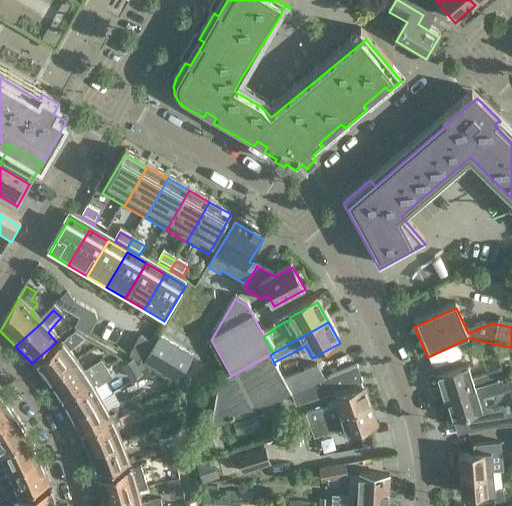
[(90,333),(77,325),(72,333),(85,341),(86,340),(90,333)]
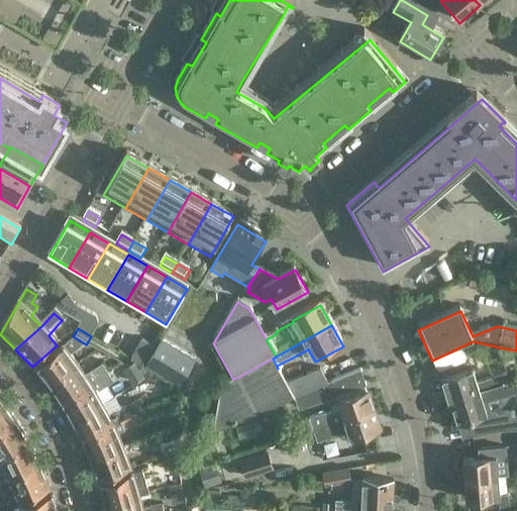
[(49,391),(77,371),(70,362),(87,347),(78,340),(64,352),(36,373),(49,391)]
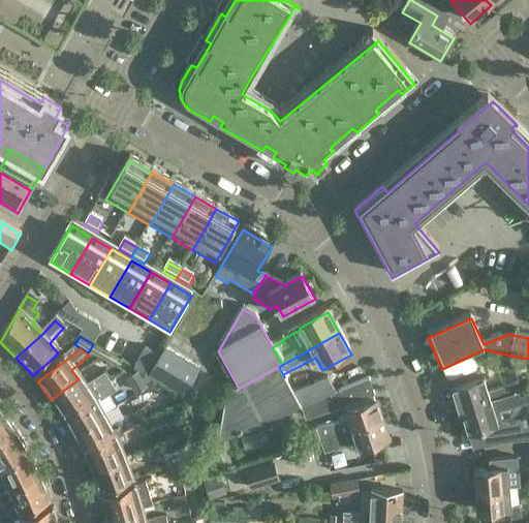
[(134,369),(146,375),(156,354),(145,348),(134,369)]
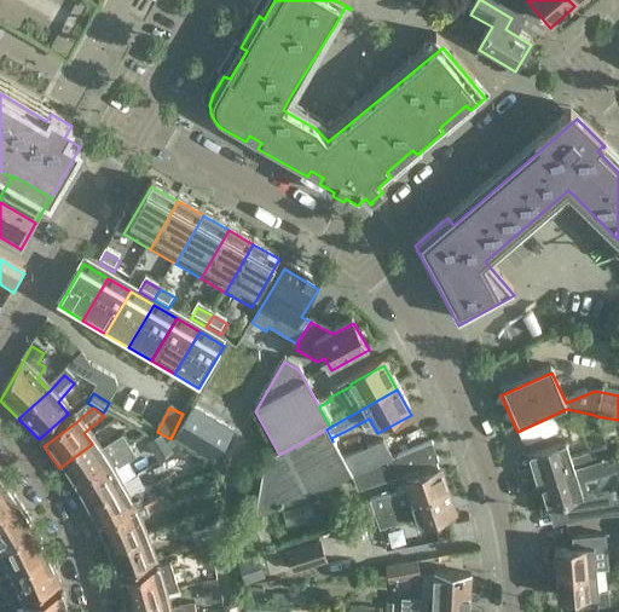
[(519,433),(530,460),(538,488),(593,471),(611,465),(609,465),(612,463),(608,454),(571,466),(566,449),(555,416),(519,433)]
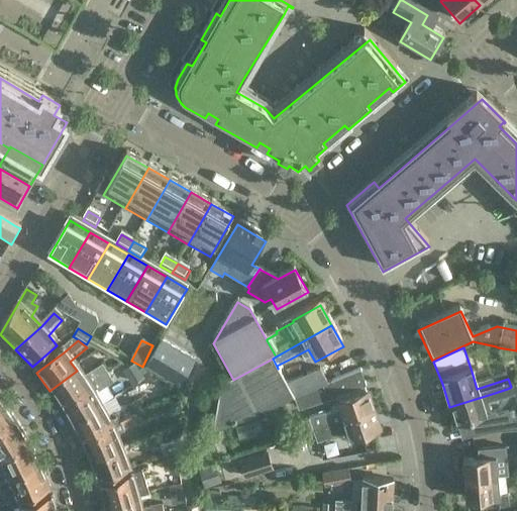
[(164,348),(148,373),(182,393),(197,369),(164,348)]
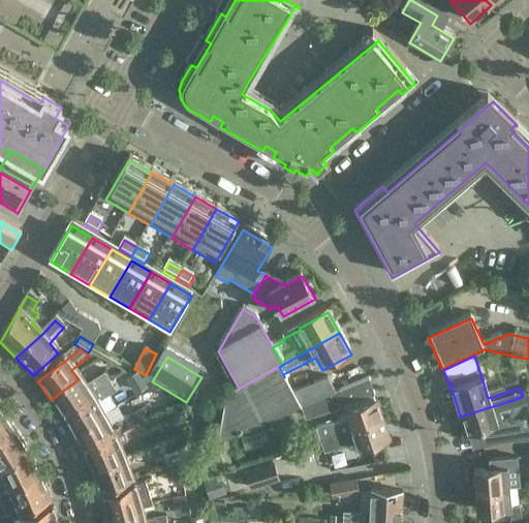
[(293,395),(284,377),(279,367),(239,389),(226,396),(218,444),(301,409),(302,410),(335,396),(328,381),(293,395)]
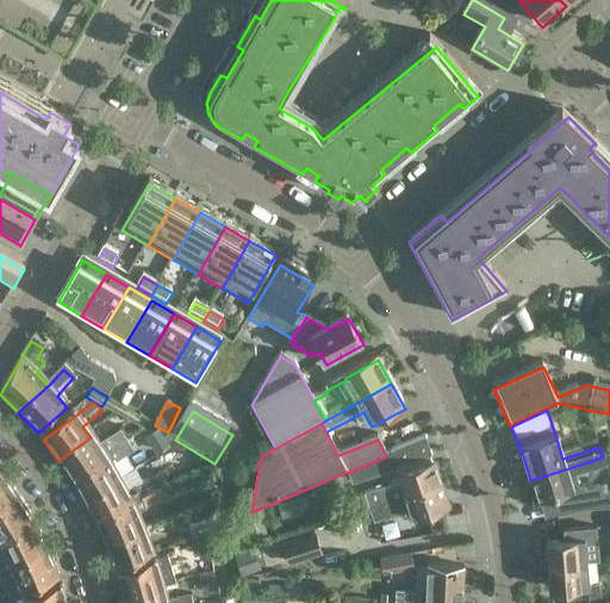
[(91,437),(58,461),(73,482),(128,445),(120,433),(97,448),(91,437)]
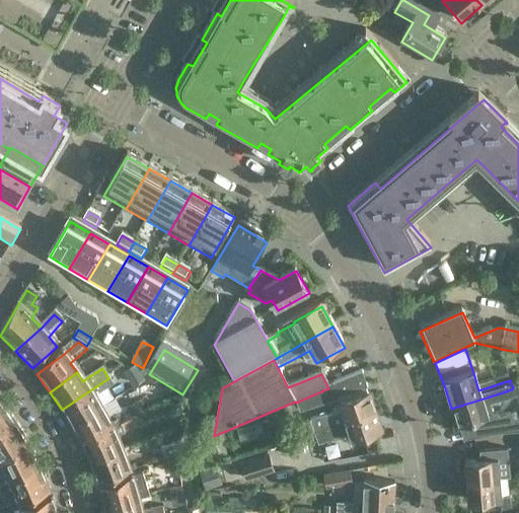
[(137,377),(142,386),(151,381),(144,373),(137,377)]
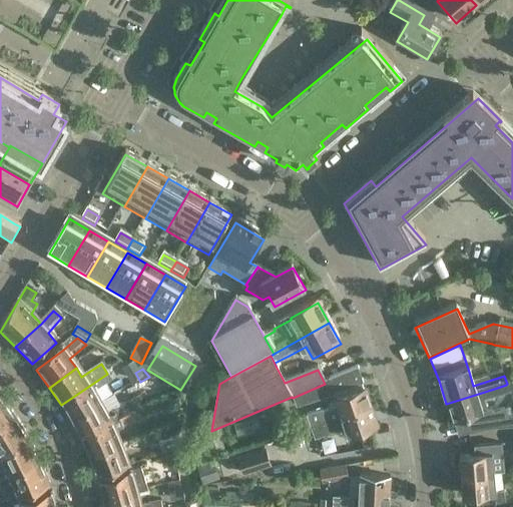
[(334,398),(338,409),(307,419),(311,432),(371,412),(366,394),(364,395),(361,387),(363,386),(358,370),(325,384),(293,398),(297,411),(334,398)]
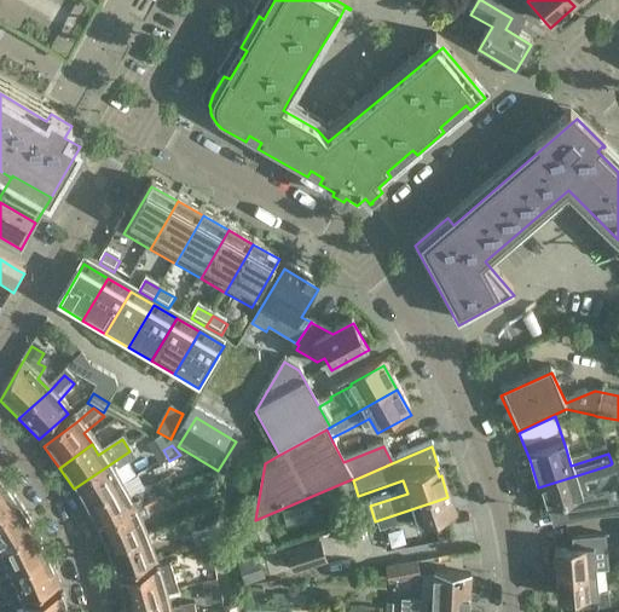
[(121,490),(113,477),(136,461),(129,451),(74,489),(87,511),(121,490)]
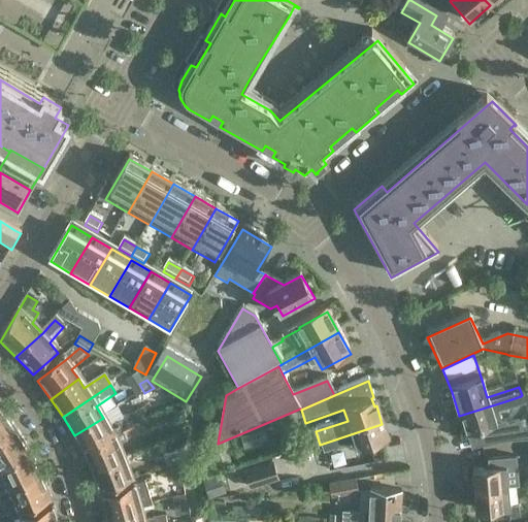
[(522,442),(527,442),(527,393),(522,395),(520,396),(521,396),(505,401),(459,416),(470,453),(494,446),(512,443),(522,443),(522,442)]
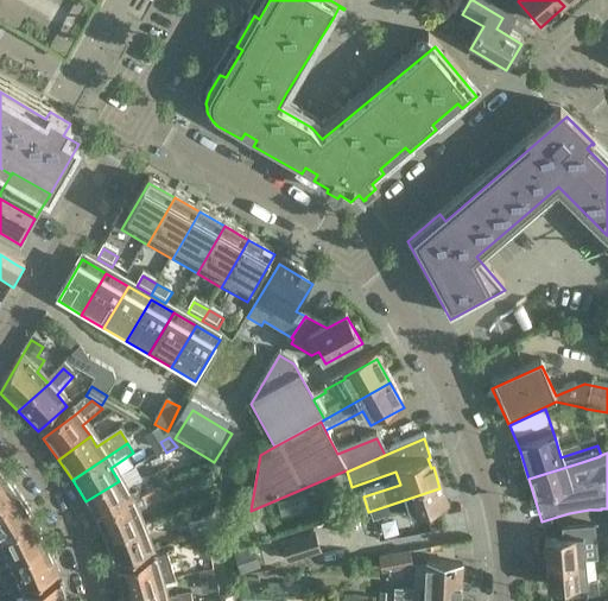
[(0,511),(18,499),(0,475),(0,511)]
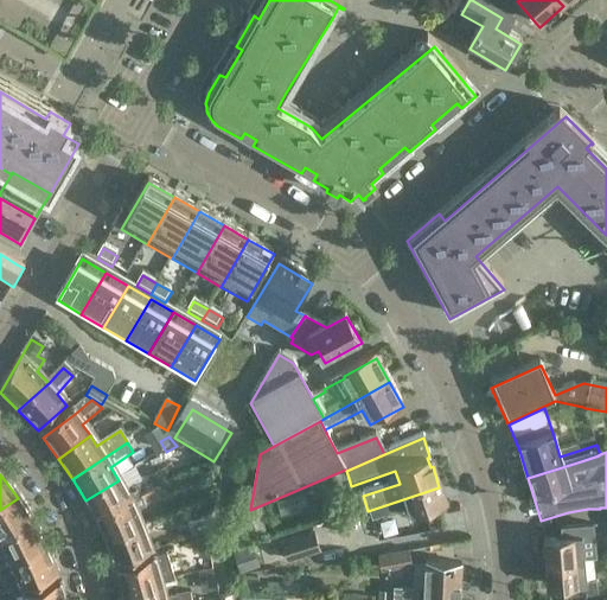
[(120,482),(119,480),(85,500),(96,523),(131,505),(154,495),(148,480),(125,492),(120,482)]
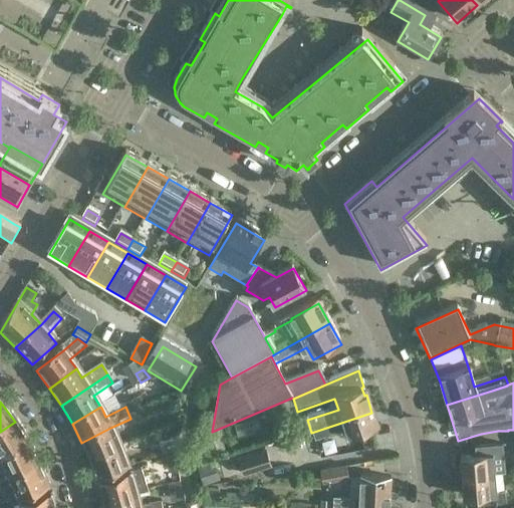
[(377,432),(371,413),(311,433),(314,444),(345,434),(348,441),(377,432)]
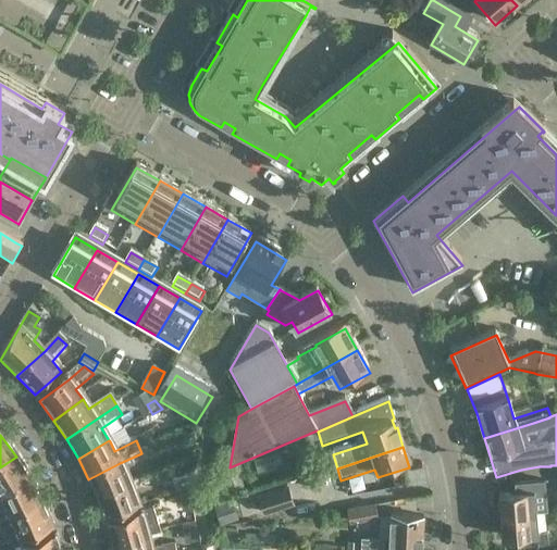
[(88,479),(98,500),(131,486),(124,473),(146,461),(141,453),(120,463),(88,479)]
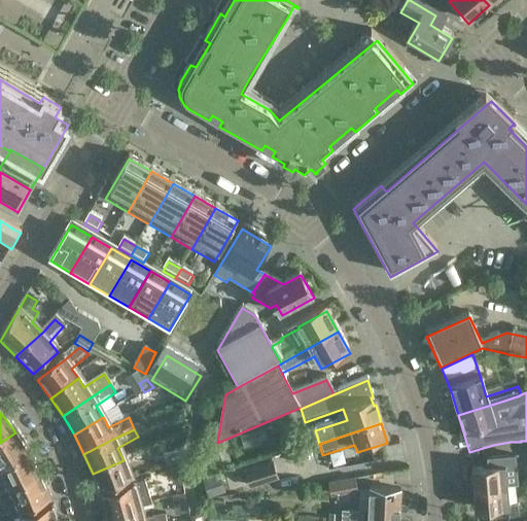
[(0,471),(30,454),(22,442),(15,432),(0,443),(0,471)]
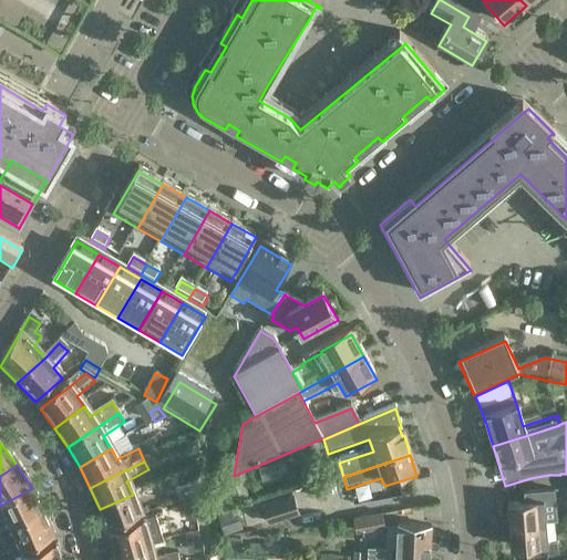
[(239,478),(224,484),(232,508),(254,498),(239,478)]
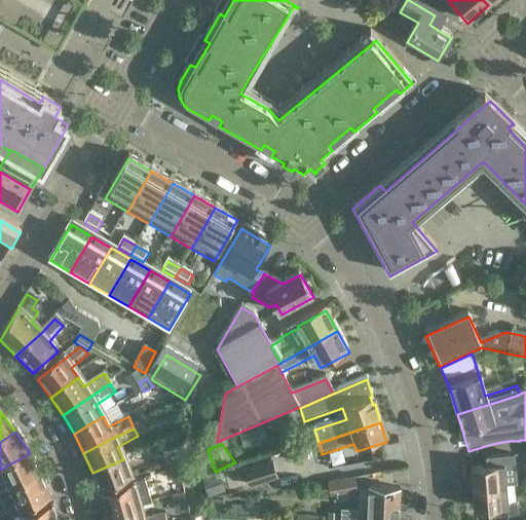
[(10,490),(41,477),(30,453),(0,470),(0,472),(2,475),(10,490)]
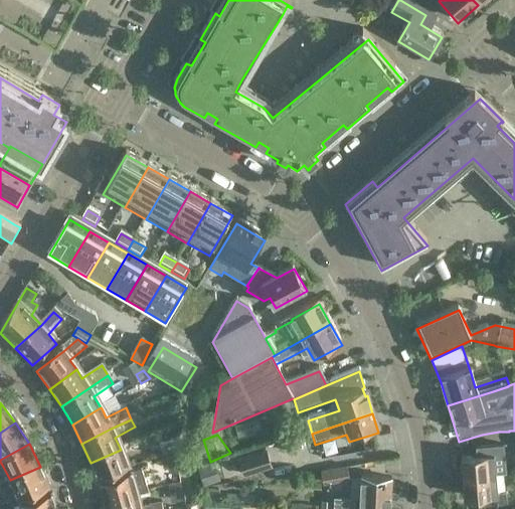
[(176,454),(178,444),(160,451),(163,458),(176,454)]
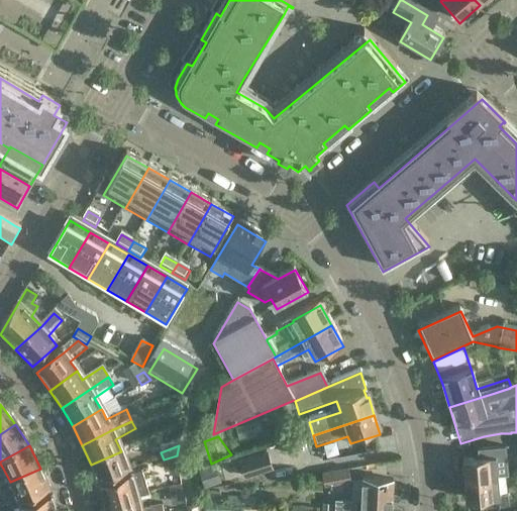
[(91,465),(99,485),(130,474),(121,451),(91,465)]
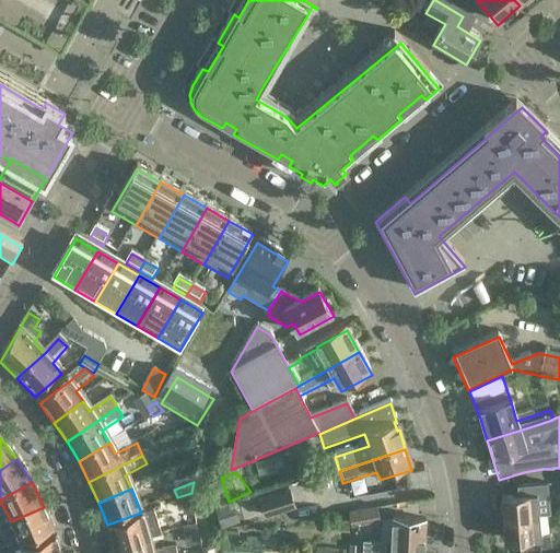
[(502,504),(503,525),(537,522),(536,519),(550,518),(548,489),(517,491),(518,503),(502,504)]
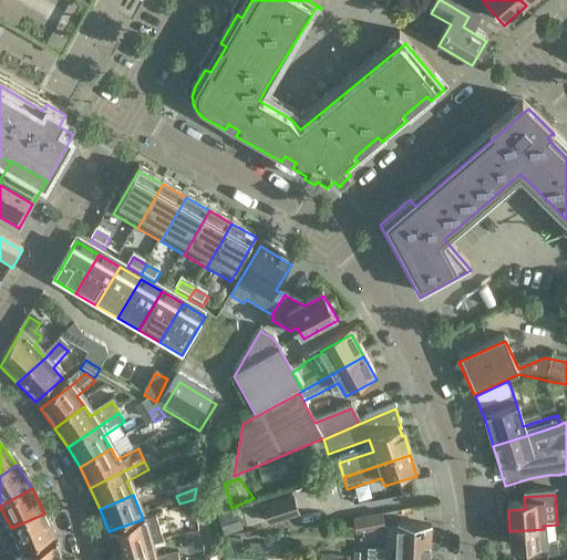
[(261,508),(263,509),(251,512),(258,530),(268,527),(268,529),(300,518),(294,497),(261,508)]
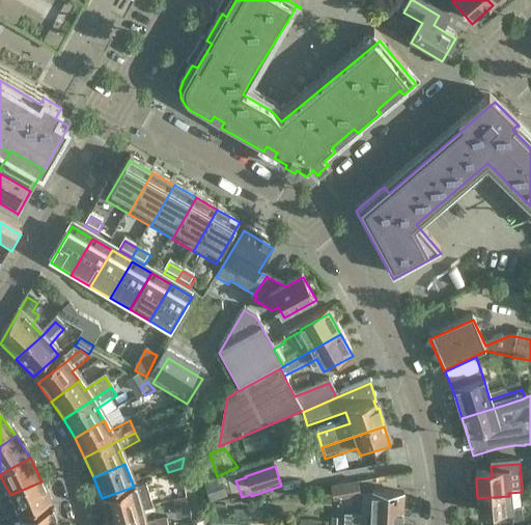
[(42,481),(10,495),(12,500),(21,521),(52,505),(42,481)]
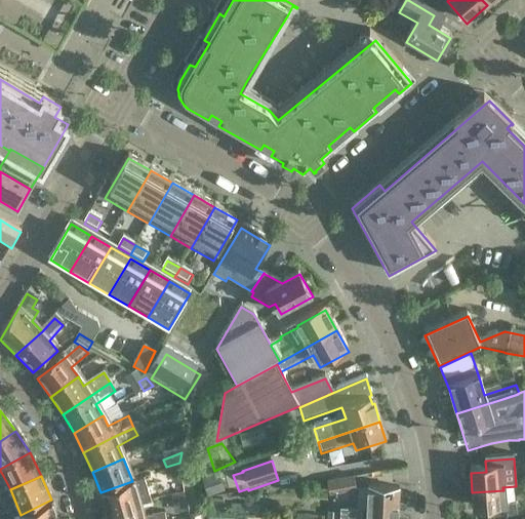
[(207,500),(225,494),(218,476),(201,481),(207,500)]
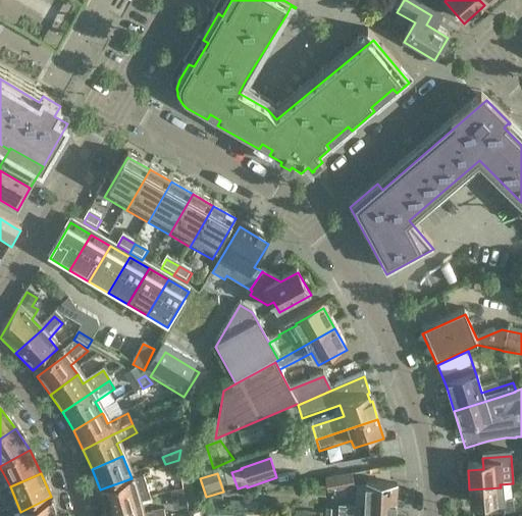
[(328,496),(355,491),(352,476),(325,481),(328,496)]
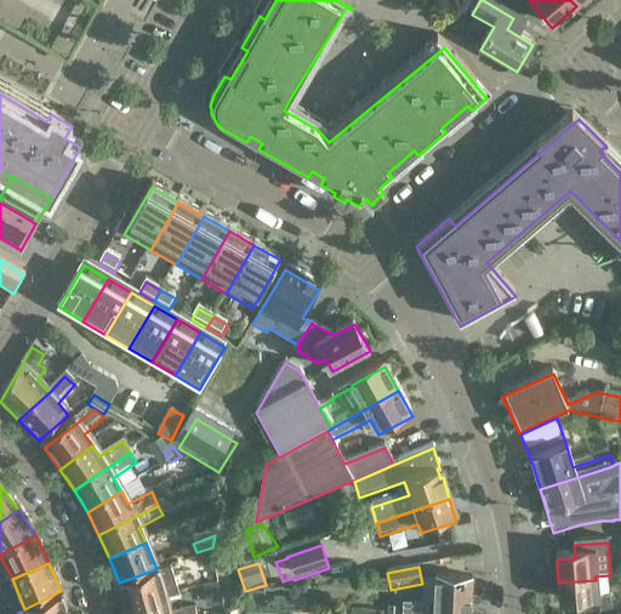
[(167,602),(167,601),(180,597),(171,572),(119,587),(127,613),(167,602)]
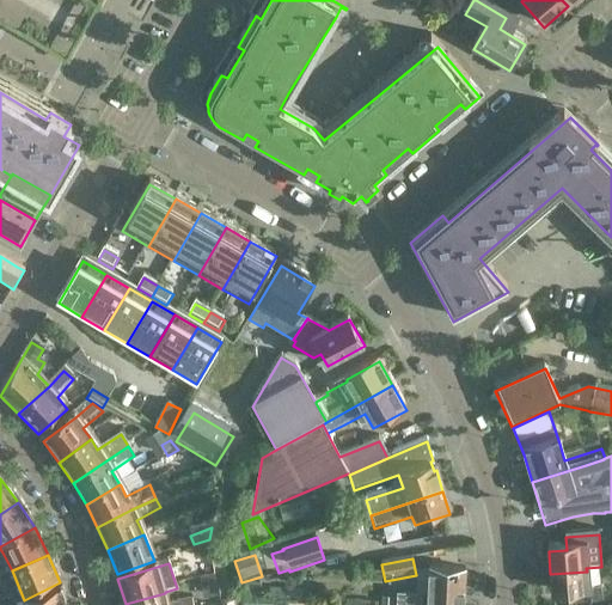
[(200,569),(202,581),(213,579),(215,579),(213,567),(200,569)]
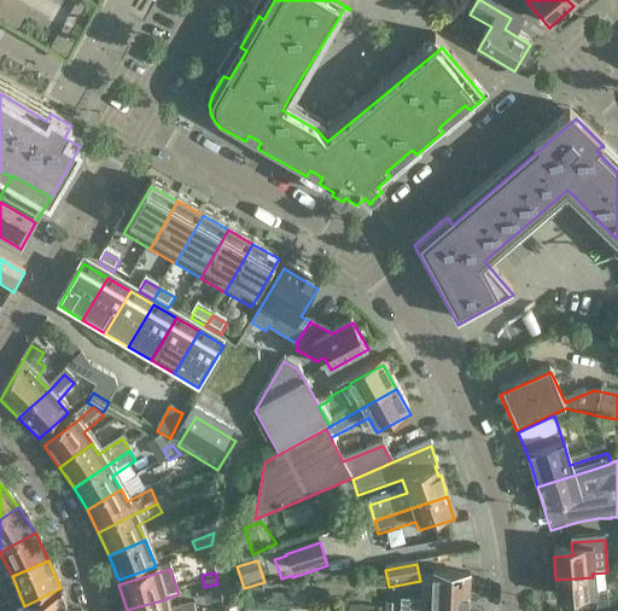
[(468,610),(471,579),(435,576),(421,579),(420,603),(402,601),(401,610),(468,610)]
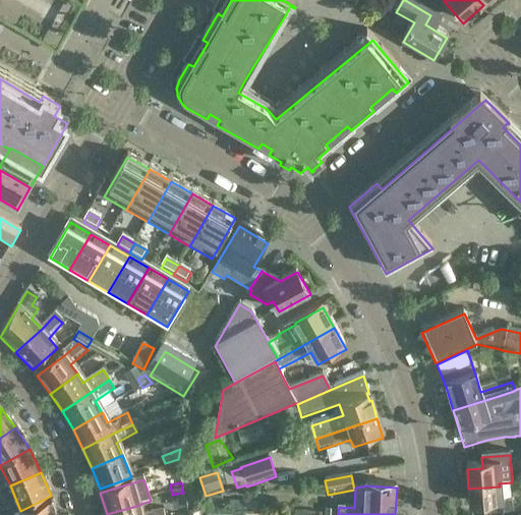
[(511,514),(510,505),(501,505),(500,487),(468,489),(470,508),(485,507),(486,514),(511,514)]
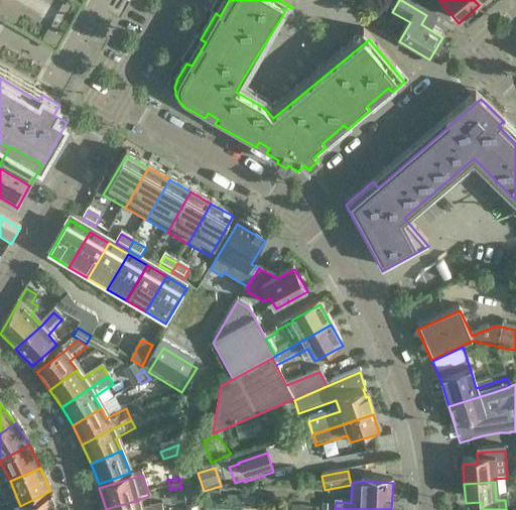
[(185,505),(181,488),(179,488),(170,490),(168,490),(172,508),(185,505)]
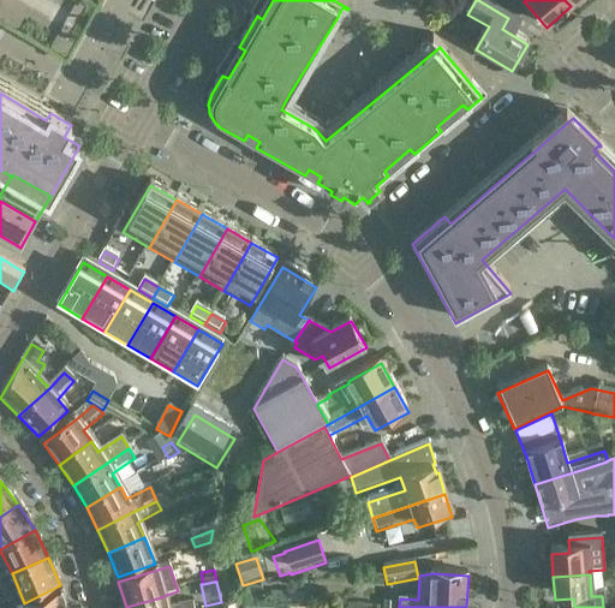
[(67,607),(64,595),(35,607),(67,607)]
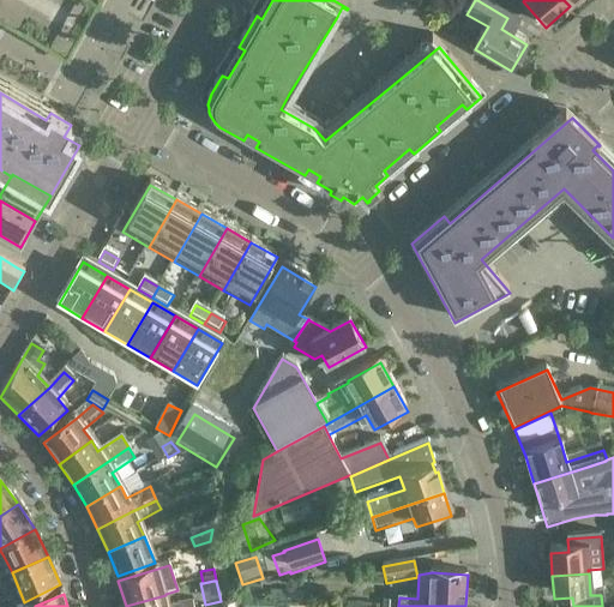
[(169,606),(166,595),(126,606),(192,606),(192,604),(179,606),(169,606)]
